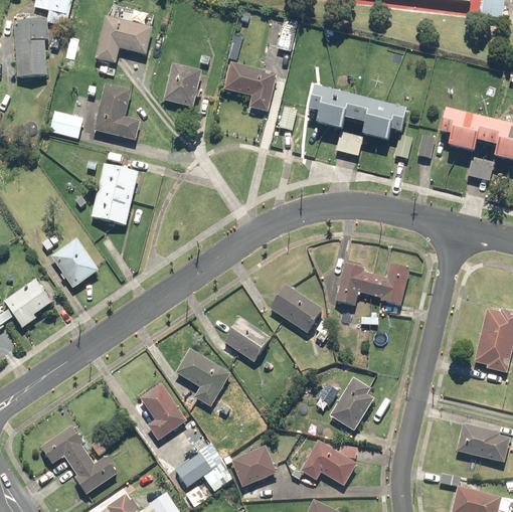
[(33,0),(32,6),(50,10),(48,19),(65,23),(71,0),(33,0)]
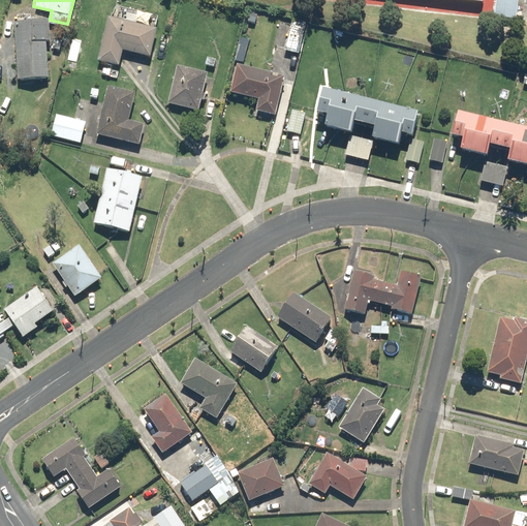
[(493,0),(492,16),(514,18),(515,0),(493,0)]
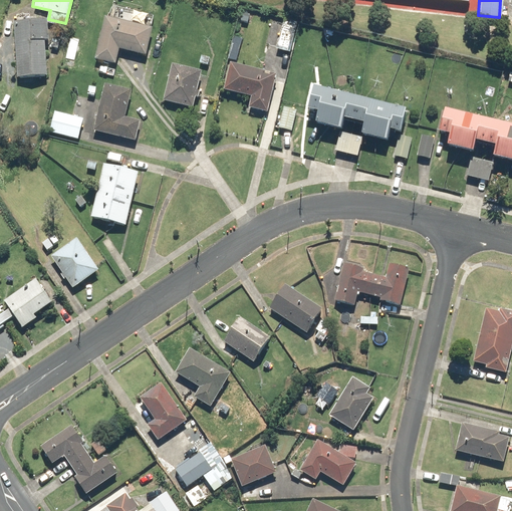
[(115,62),(118,47),(145,53),(152,26),(105,16),(100,42),(96,57),(115,62)]
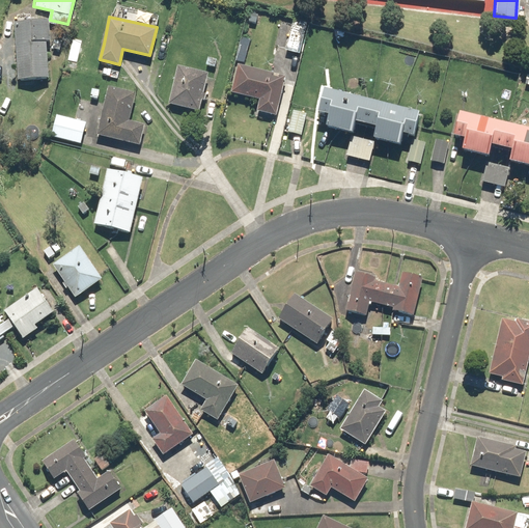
[(48,77),(46,42),(51,40),(49,19),(39,20),(15,22),(18,79),(48,77)]
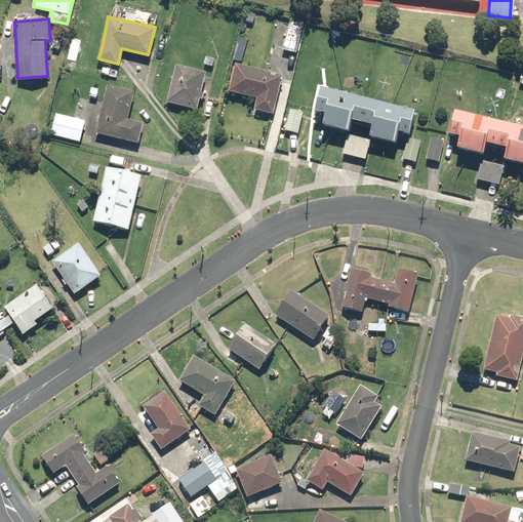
[(246,38),(237,36),(232,58),(241,61),(246,38)]
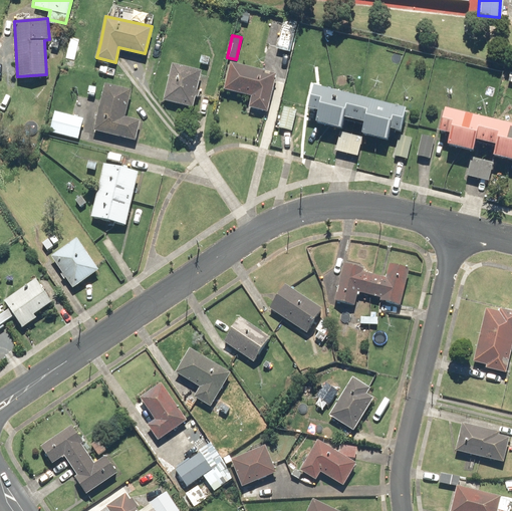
[(202,69),(173,62),(164,97),(193,104),(202,69)]
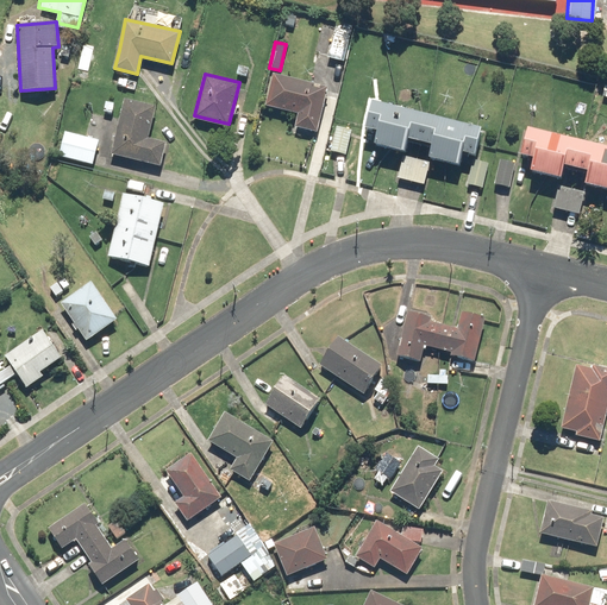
[(273,74),(264,104),(299,112),(295,124),(317,128),(327,87),(273,74)]
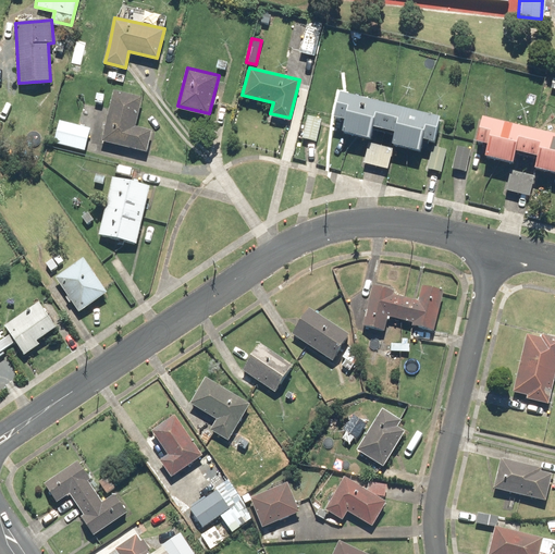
[(142,97),(113,90),(101,139),(145,150),(150,128),(135,124),(142,97)]
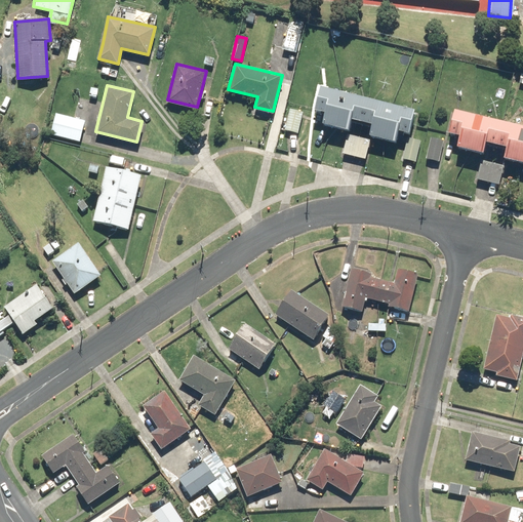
[(351,119),(371,124),(368,134),(394,142),(397,130),(407,133),(413,110),(320,86),(314,110),(324,112),(321,123),(348,129),(351,119)]
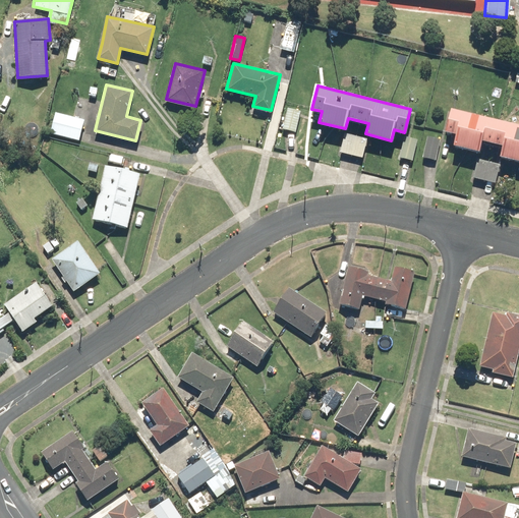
[(300,110),(287,106),(281,126),(294,130),(300,110)]
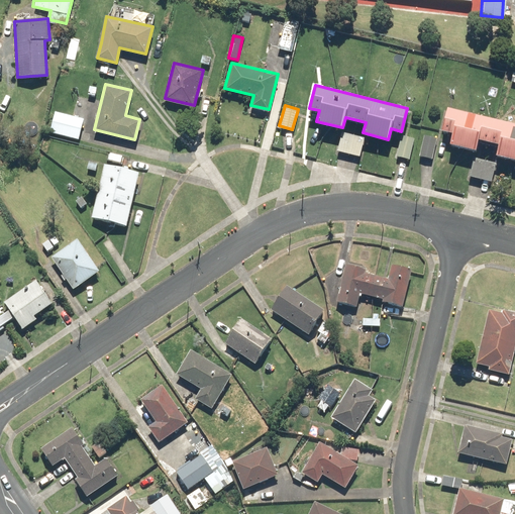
[(478,140),(498,145),(496,156),(514,160),(514,124),(447,108),(441,131),(452,134),(449,145),(475,151),(478,140)]
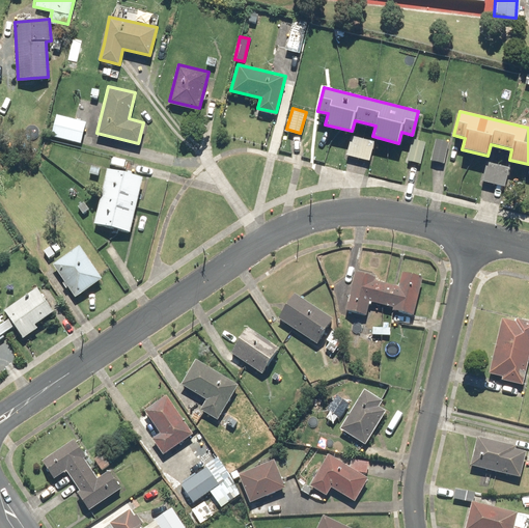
[(85,120),(56,112),(50,135),(79,143),(85,120)]
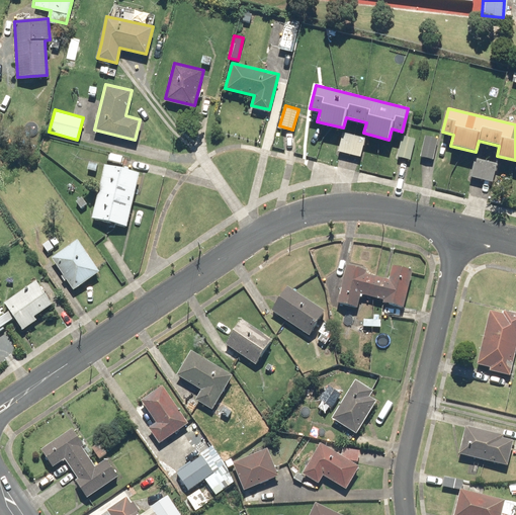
[(365,137),(341,131),(337,151),(360,156),(365,137)]
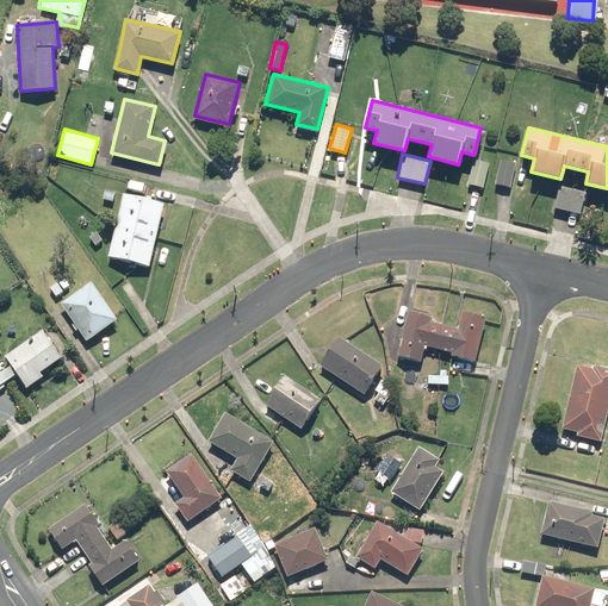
[(515,161),(498,157),(494,181),(509,185),(515,161)]
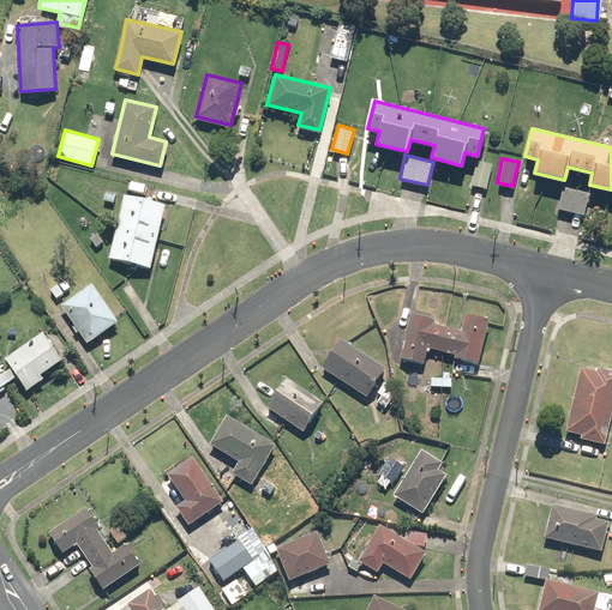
[(491,167),(477,162),(471,183),(484,188),(491,167)]
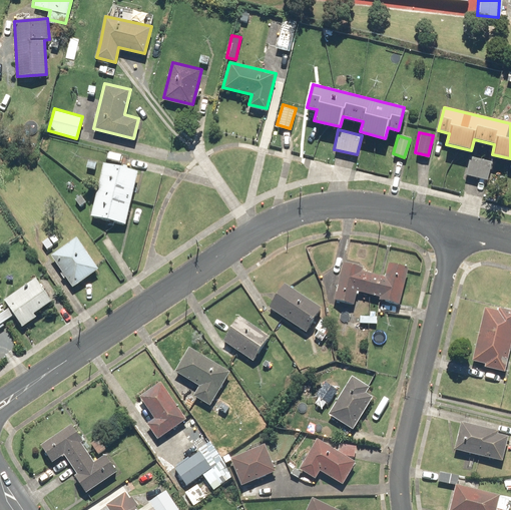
[(491,159),(469,154),(465,174),(487,179),(491,159)]
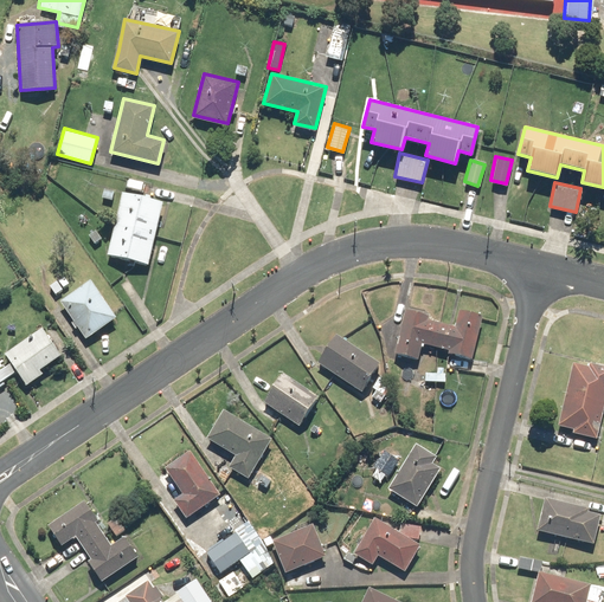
[(148,264),(162,202),(121,193),(107,254),(148,264)]
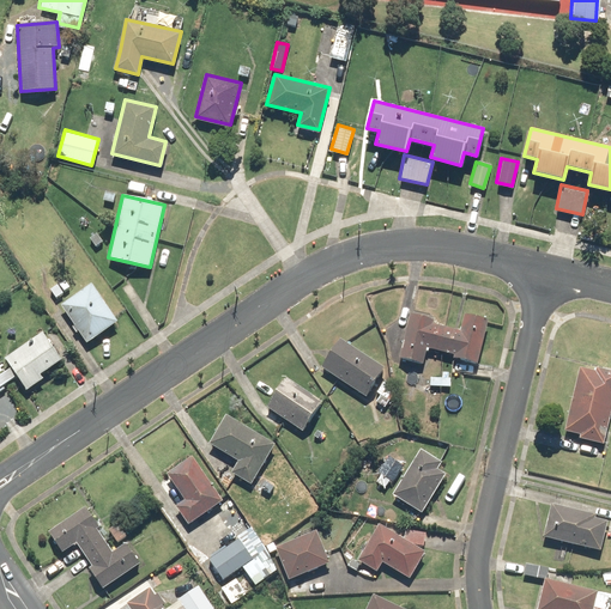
[(94,282),(61,304),(86,341),(119,320),(94,282)]
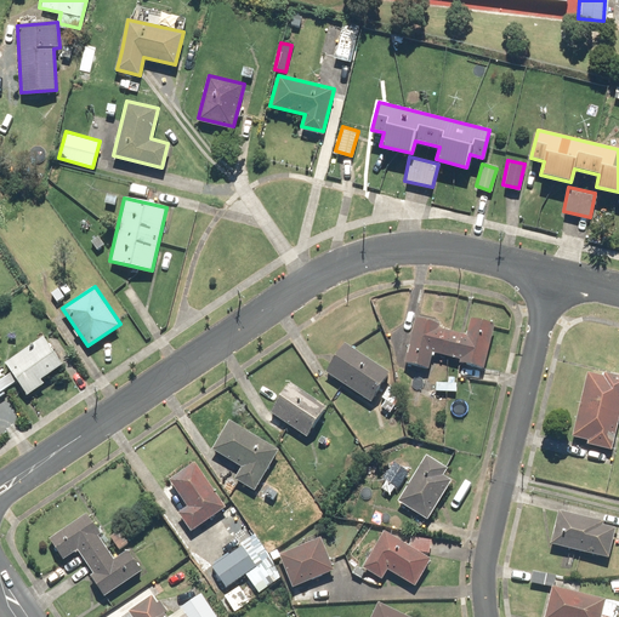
[(429,366),(432,350),(459,358),(458,361),(482,367),(494,321),(471,315),(466,335),(438,327),(439,321),(415,315),(404,360),(429,366)]
